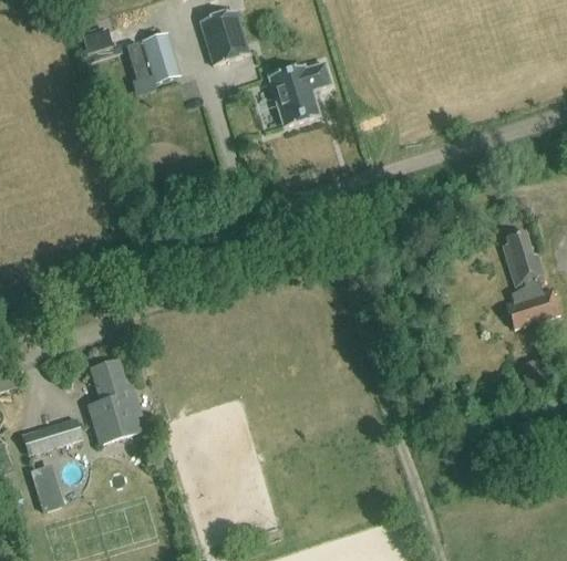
[(213,63),(249,52),(235,8),(199,19),(213,63)]
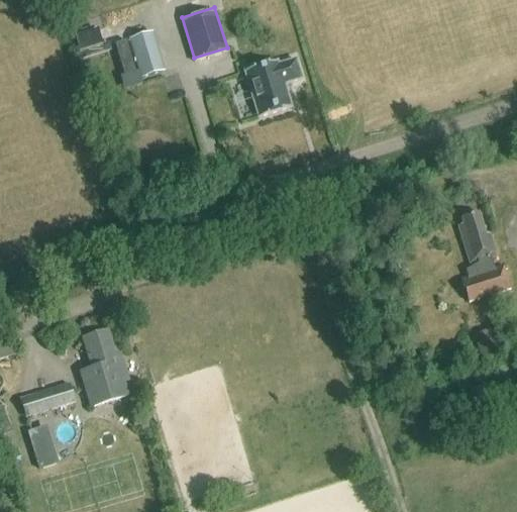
[(164,68),(152,27),(129,34),(140,74),(164,68)]
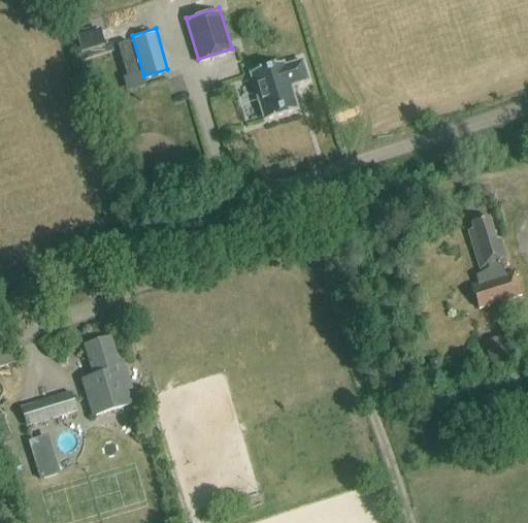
[(140,68),(131,35),(118,39),(127,72),(140,68)]
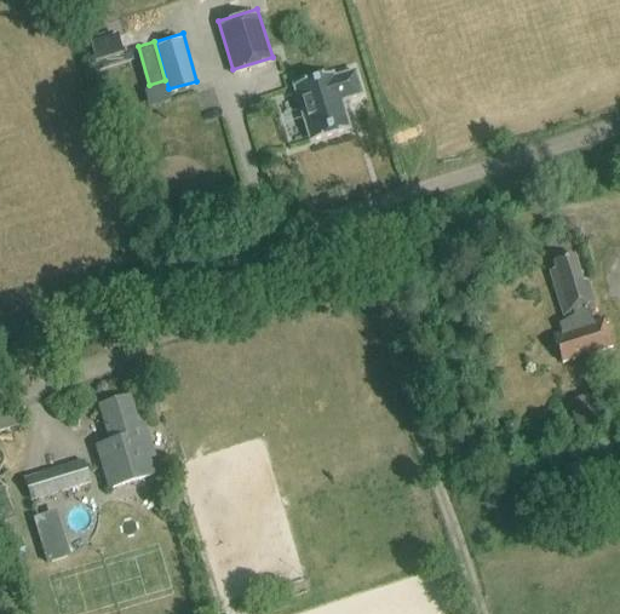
[(97,67),(124,58),(120,49),(93,57),(97,67)]
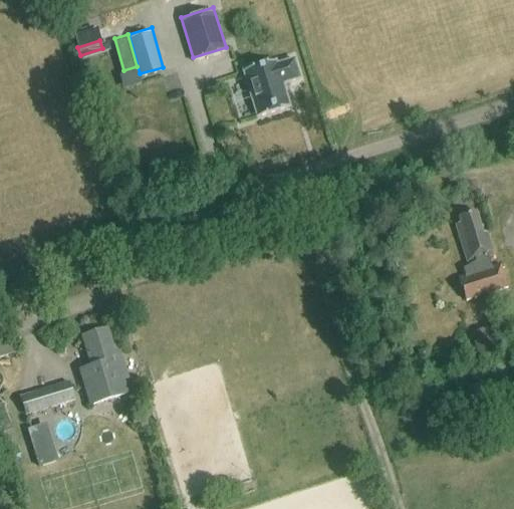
[(243,67),(257,113),(289,103),(282,80),(299,74),(293,55),(276,60),(275,57),(243,67)]
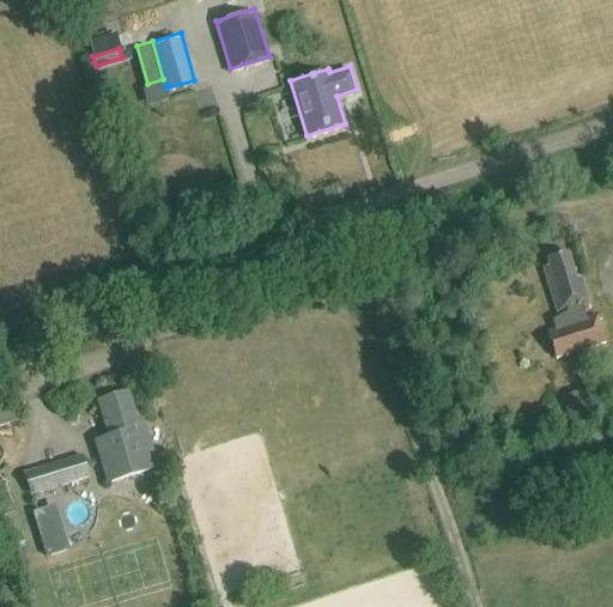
[(558,353),(608,338),(599,310),(587,314),(583,301),(590,298),(581,272),(577,273),(569,248),(548,255),(551,262),(545,265),(559,309),(569,305),(570,308),(554,316),(557,323),(548,326),(558,353)]
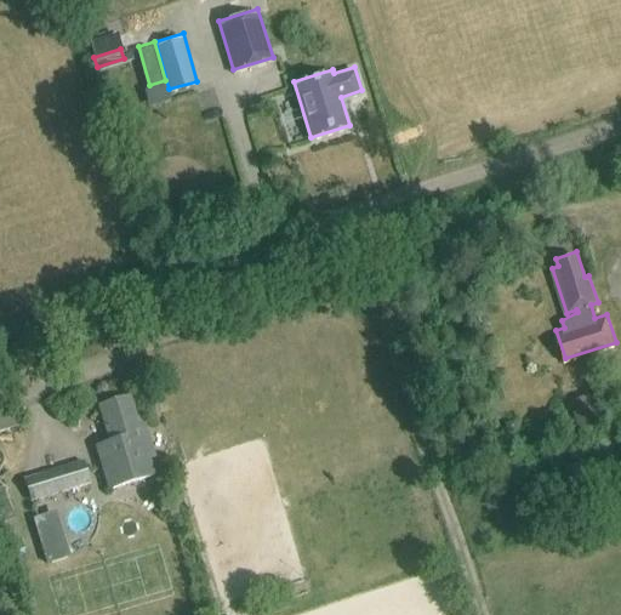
[(600,425),(592,392),(570,398),(580,431),(600,425)]
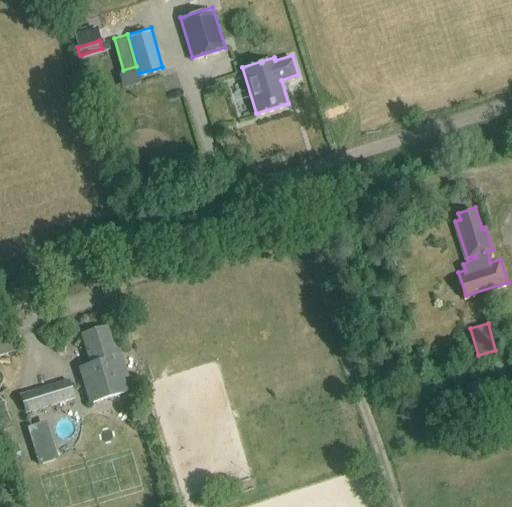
[(123,375),(128,373),(120,347),(115,348),(107,324),(81,332),(90,361),(79,365),(90,399),(127,388),(123,375)]
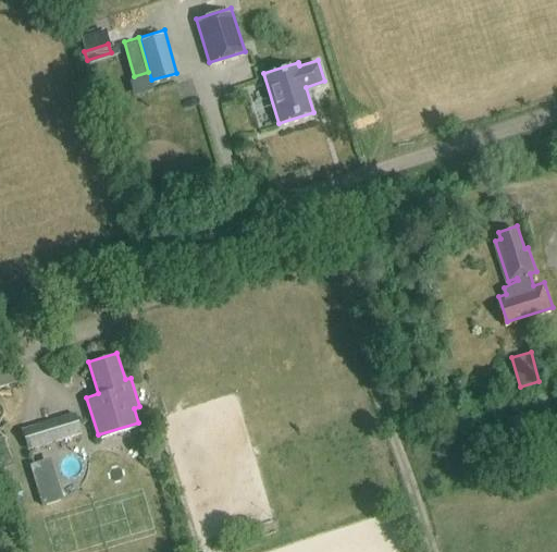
[(28,445),(62,434),(64,442),(79,438),(77,430),(81,429),(75,409),(22,426),(28,445)]
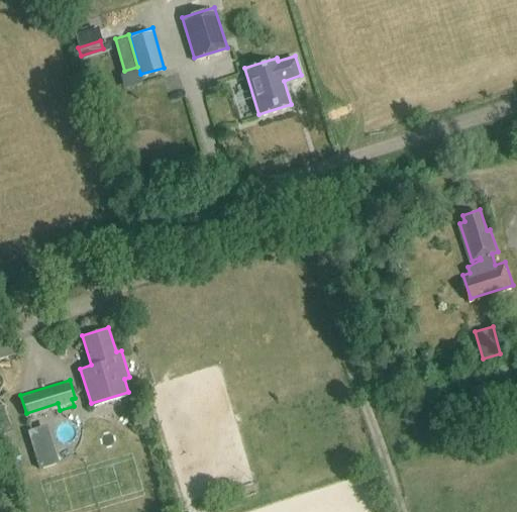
[(4,428),(16,426),(13,407),(1,409),(4,428)]
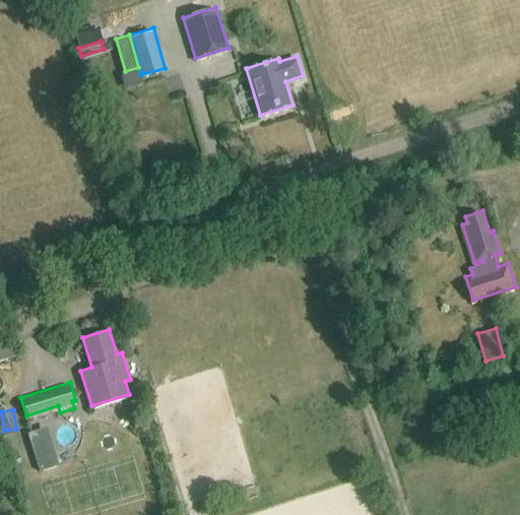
[(59,463),(48,427),(28,432),(40,469),(59,463)]
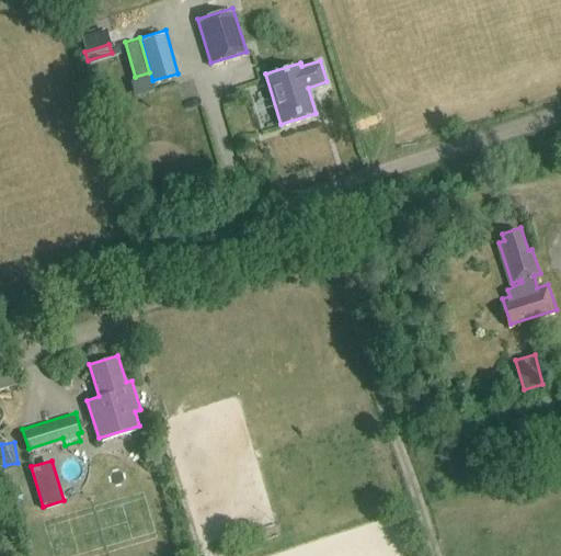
All buildings are outlined.
